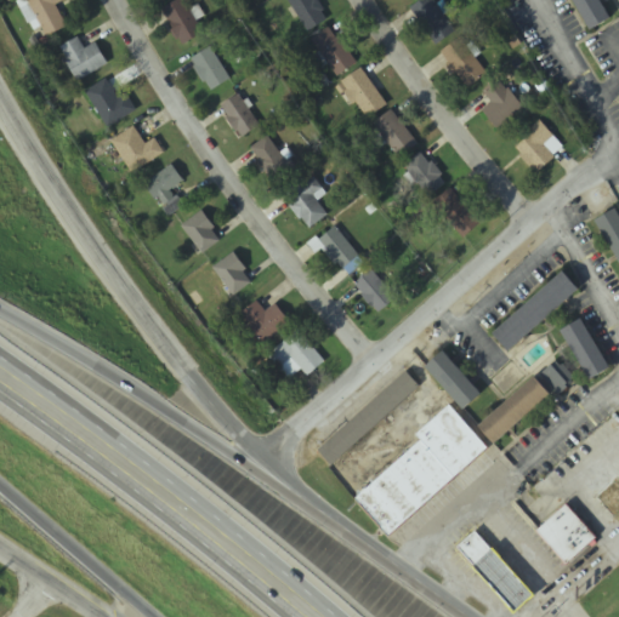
[(45,36),(66,27),(55,5),(63,0),(27,0),(45,36)]
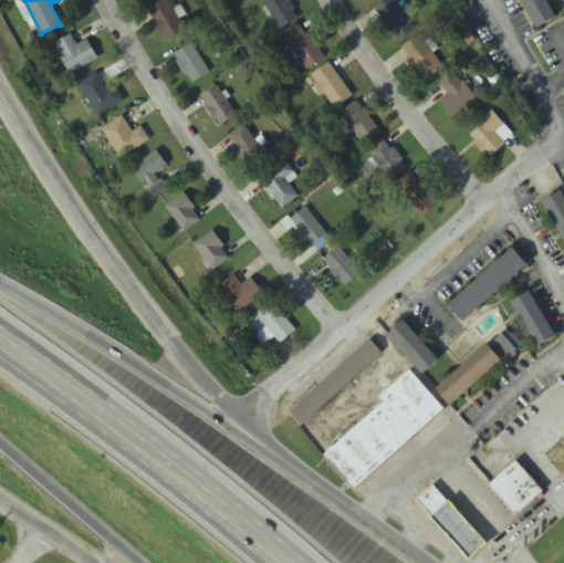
[(147,6),(163,40),(183,32),(168,0),(159,0),(147,6)]
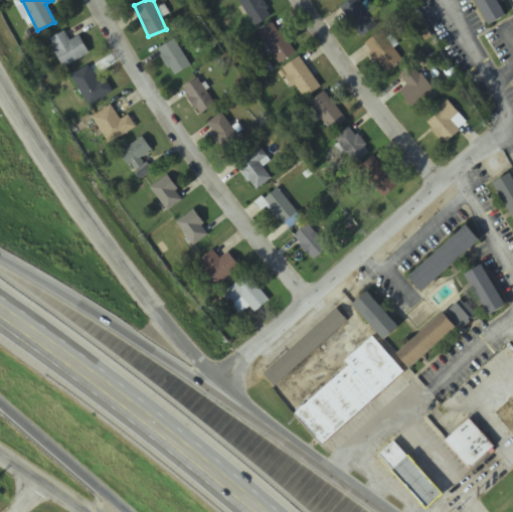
[(239,0),(252,25),(270,16),(262,0),(239,0)]
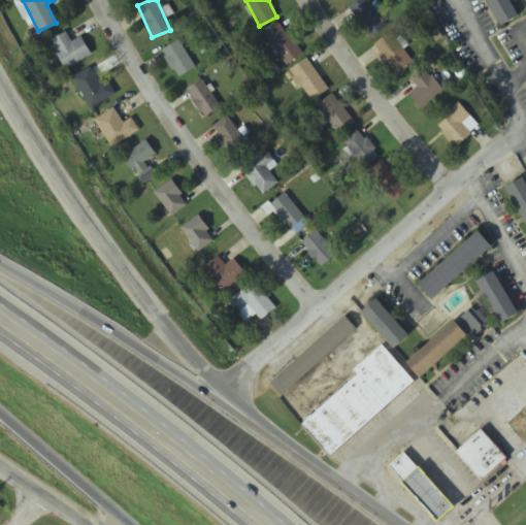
[(355,0),(348,5),(370,37),(386,26),(367,0),(355,0)]
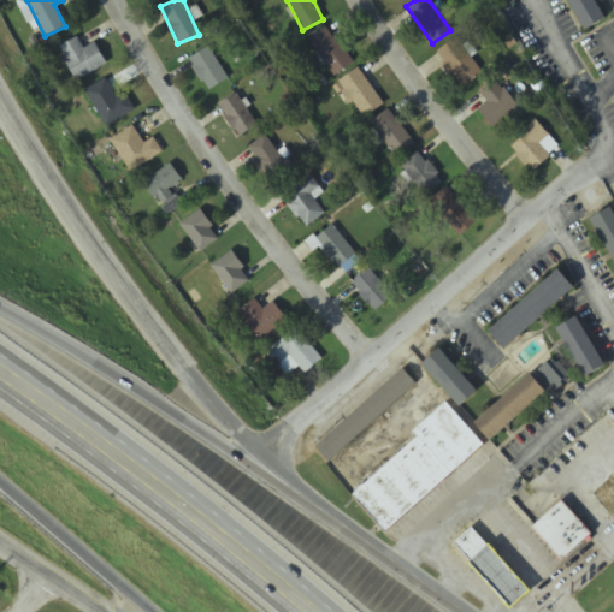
[(568,0),(585,29),(607,18),(596,0),(568,0)]
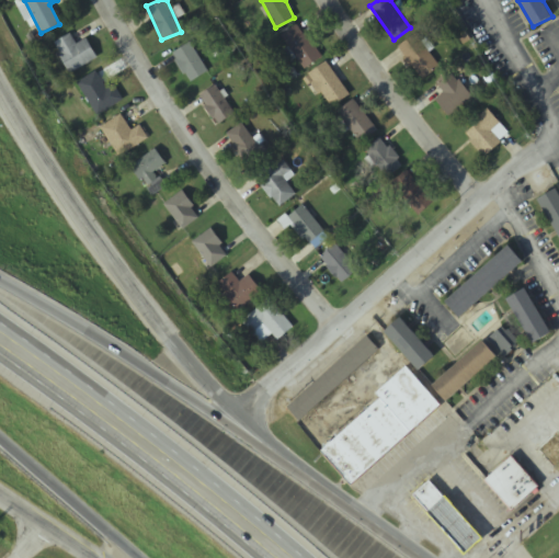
[(320,59),(301,22),(283,32),(301,68),(320,59)]
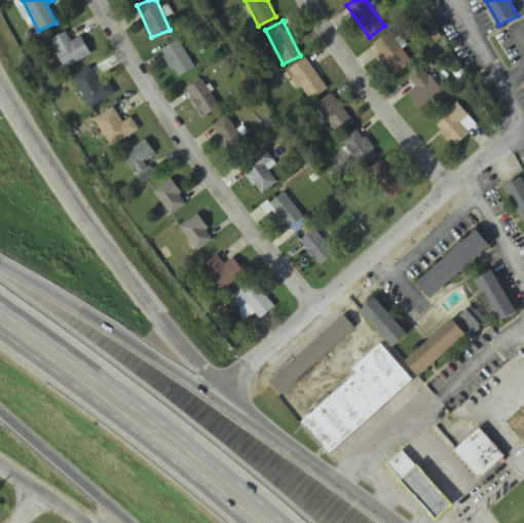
[(90,53),(80,35),(71,40),(65,30),(49,39),(65,68),(90,53)]
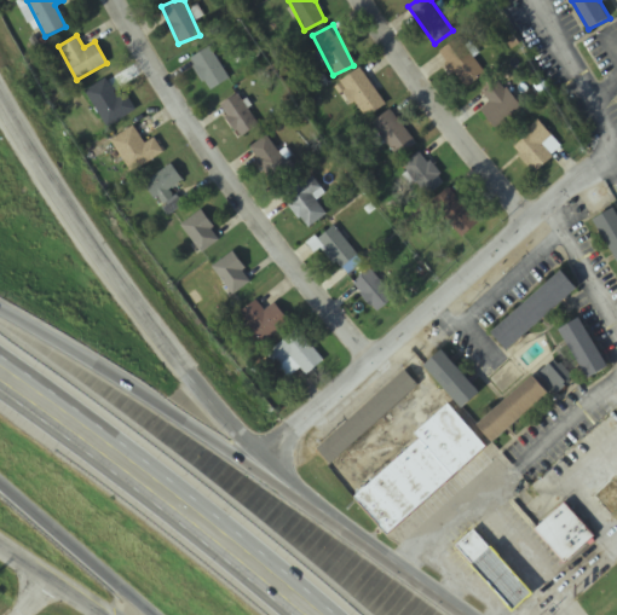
[(485,71),(457,36),(438,52),(467,87),(485,71)]
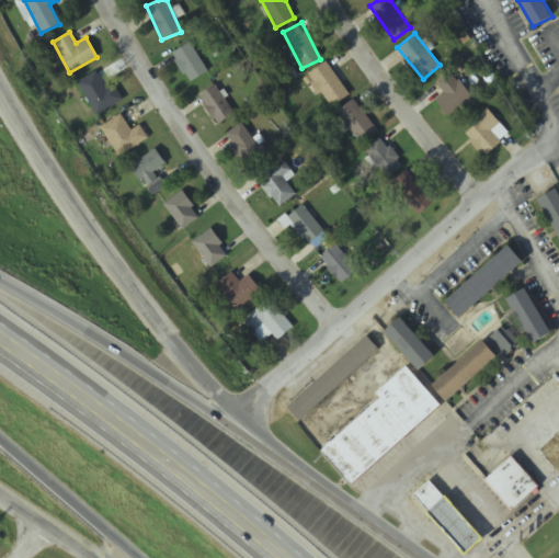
[(189,81),(207,70),(189,42),(171,53),(189,81)]
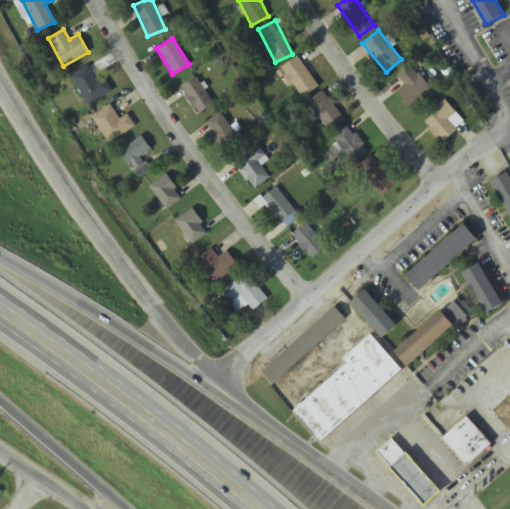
[(278,69),(300,99),(318,85),(296,55),(278,69)]
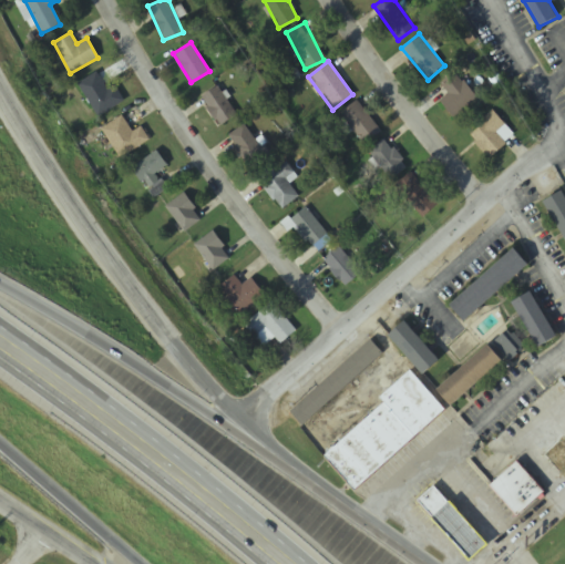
[(448,92),(439,100),(452,116),(476,96),(454,70),(440,82),(448,92)]
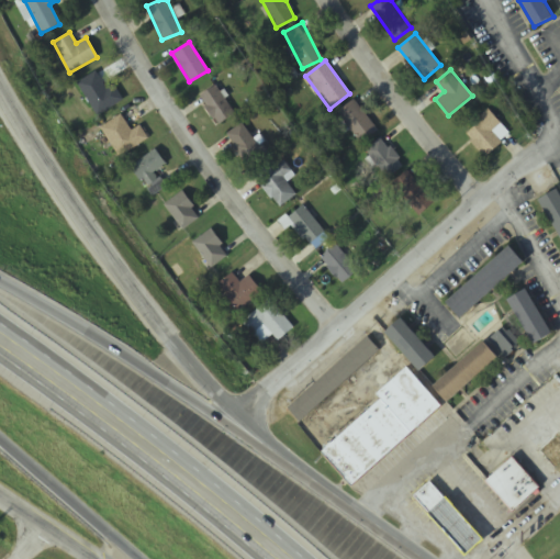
[(113,85),(107,89),(96,70),(77,81),(97,114),(122,99),(113,85)]
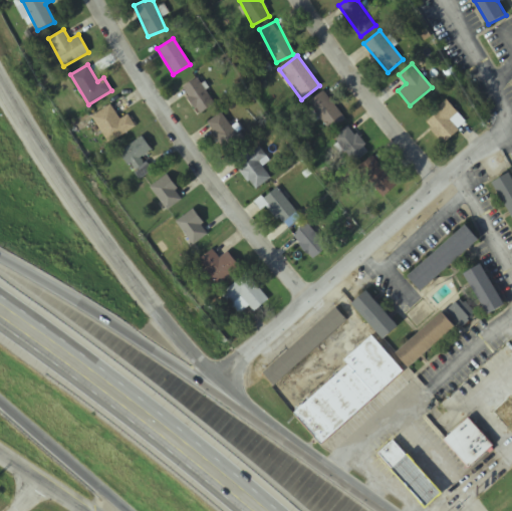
[(182,87),(199,114),(215,103),(197,77),(182,87)]
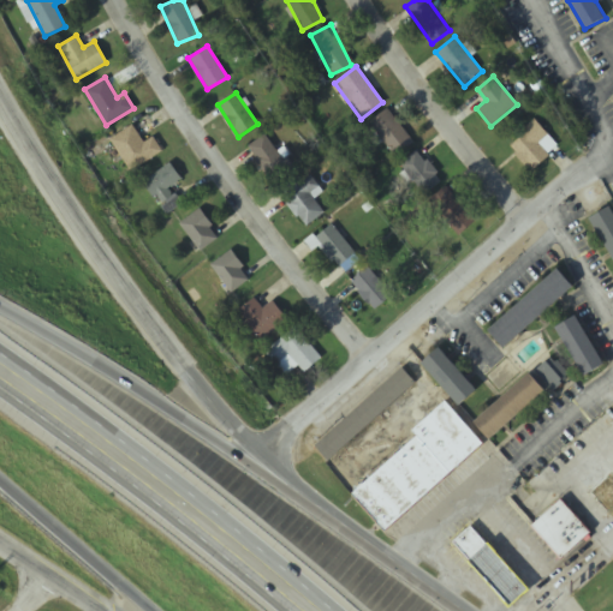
[(368,123),(394,155),(414,141),(386,108),(368,123)]
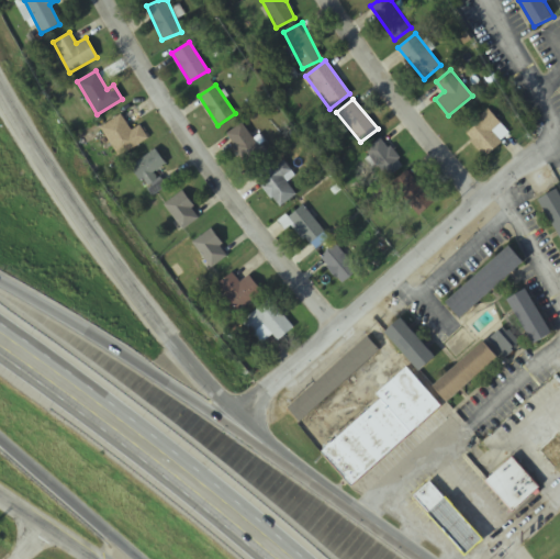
[(484,156),(510,134),(488,109),(462,132),(484,156)]
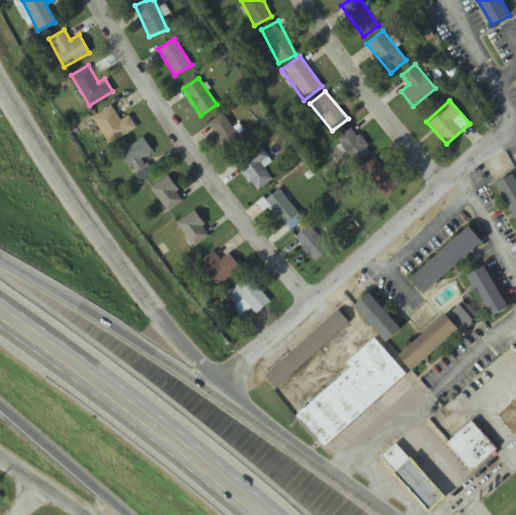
[(92,116),(108,144),(136,127),(129,114),(119,119),(110,104),(92,116)]
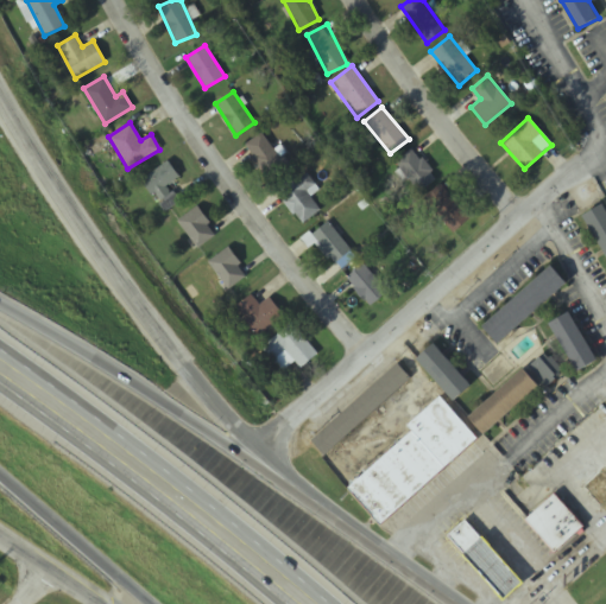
[(242,145),(269,180),(286,167),(262,132),(242,145)]
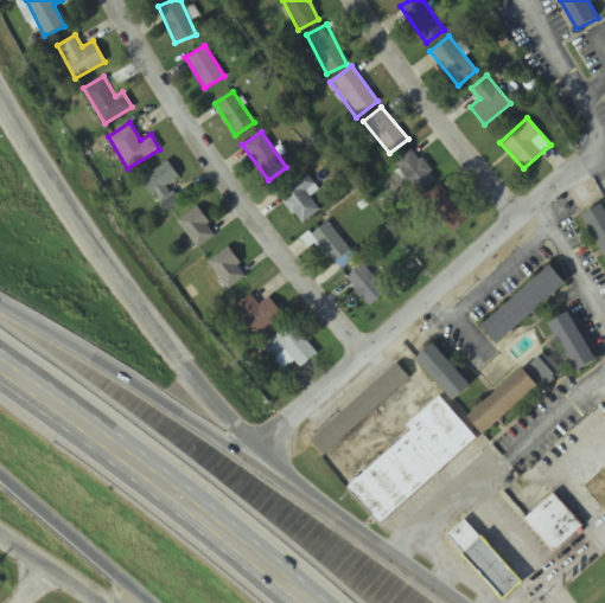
[(435,174),(409,147),(393,164),(420,191),(435,174)]
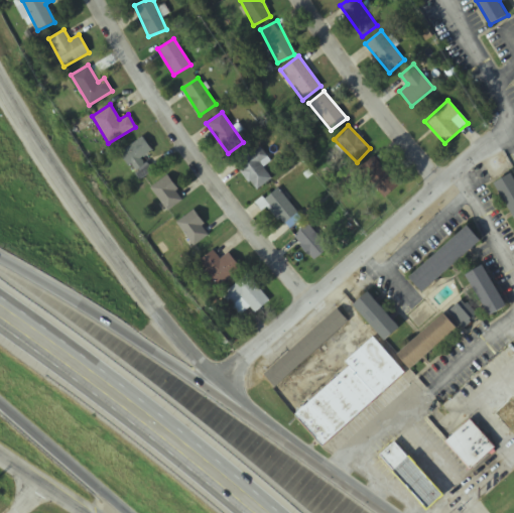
[(151,169),(142,156),(151,149),(142,136),(120,151),(139,178),(151,169)]
